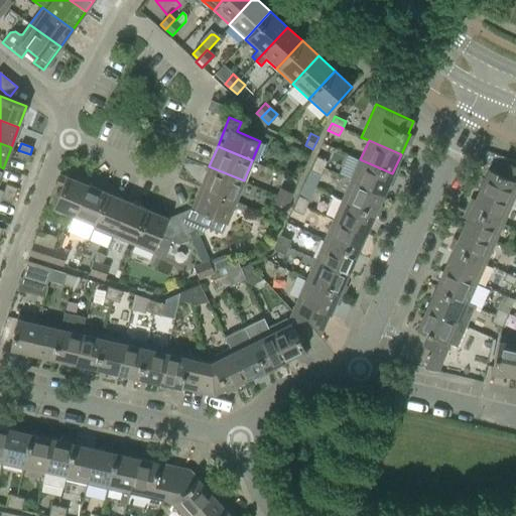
[(27,162),(30,154),(18,150),(15,157),(27,162)]
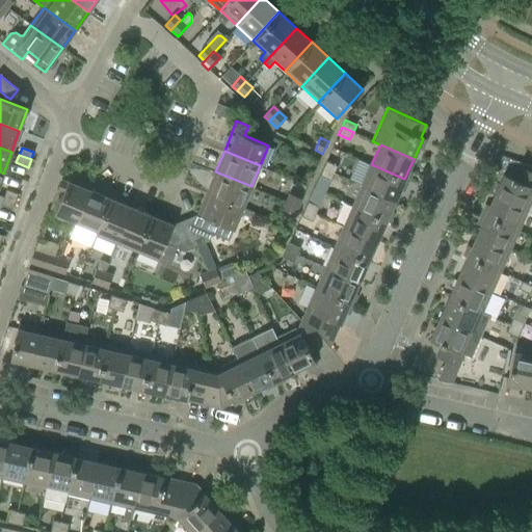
[(323,167),(335,173),(338,166),(326,161),(323,167)]
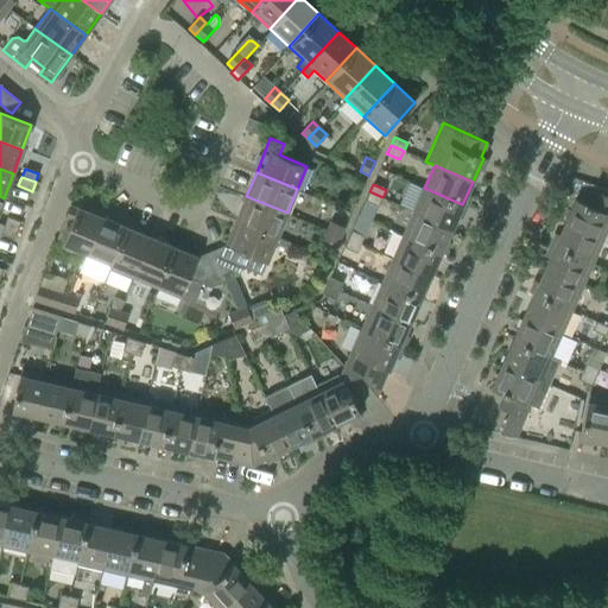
[(424,188),(415,210),(453,228),(462,204),(424,188)]
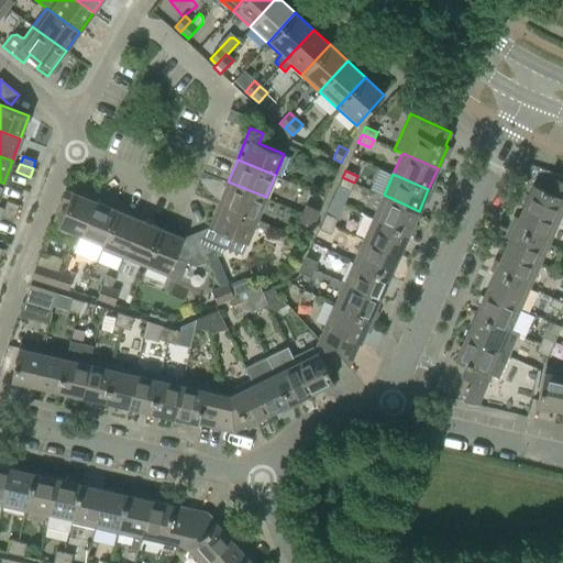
[(533,184),(522,207),(559,222),(562,211),(562,180),(549,175),(543,188),(533,184)]
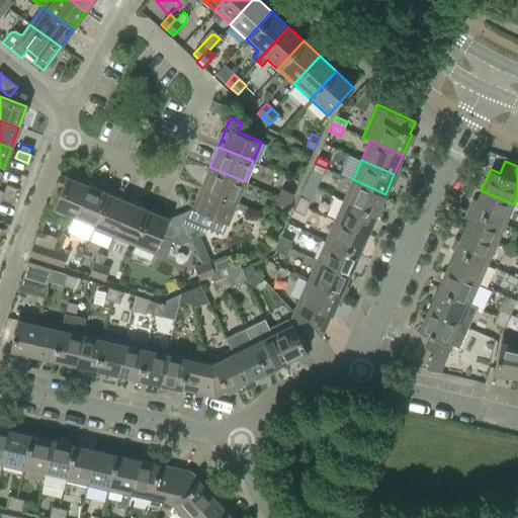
[(326,168),(315,163),(311,171),(322,176),(326,168)]
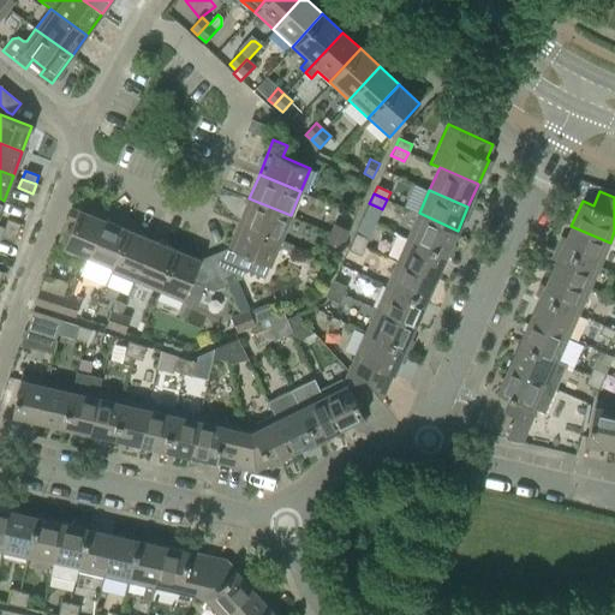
[(249,198),(239,222),(280,239),(291,215),(249,198)]
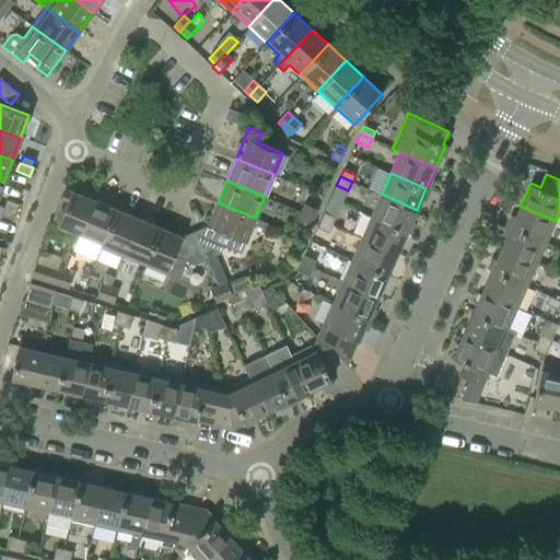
[(56,229),(78,237),(93,199),(71,190),(56,229)]
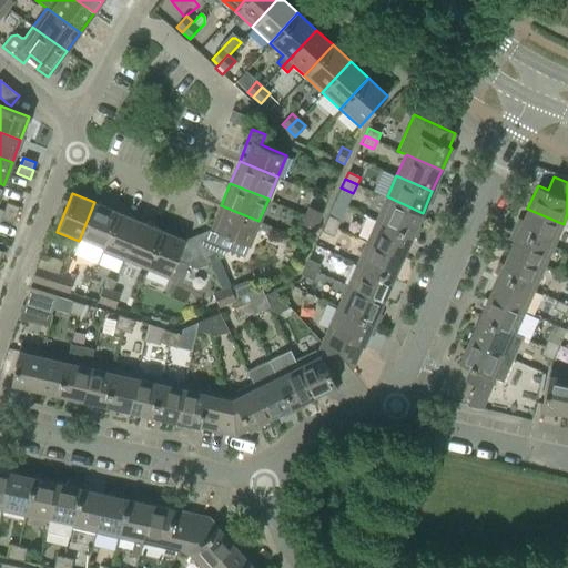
[(387,196),(377,219),(413,234),(423,213),(387,196)]
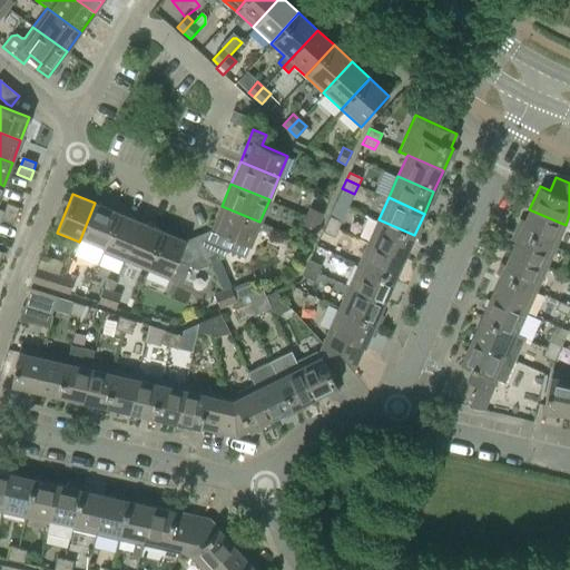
[(7,203),(5,210),(3,212),(16,216),(19,207),(7,203)]
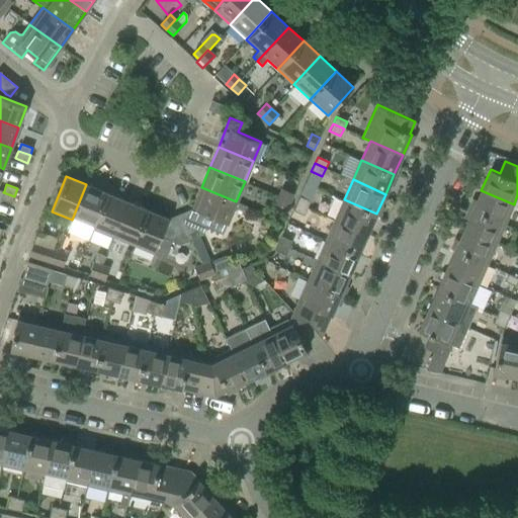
[(72,220),(92,228),(106,193),(86,184),(72,220)]
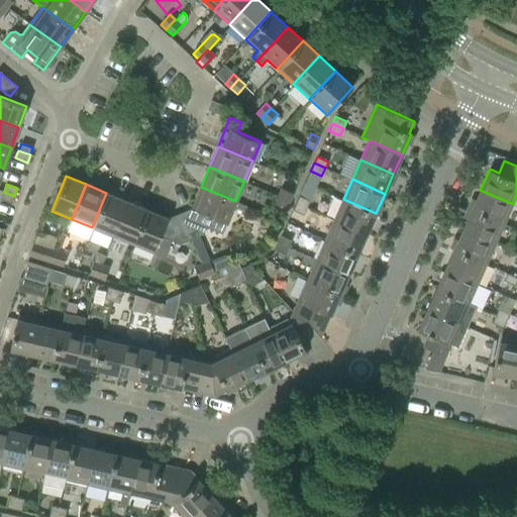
[(201,187),(192,208),(180,213),(191,239),(201,265),(206,276),(214,273),(199,236),(203,234),(205,227),(222,234),(235,201),(201,187)]
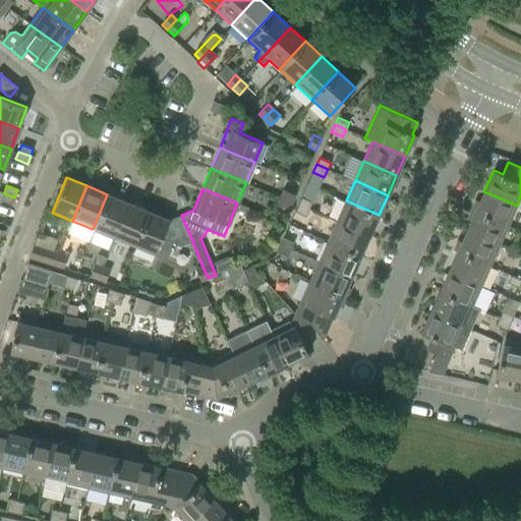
[(4,192),(0,190),(0,201),(2,200),(12,205),(14,197),(3,193),(4,192)]
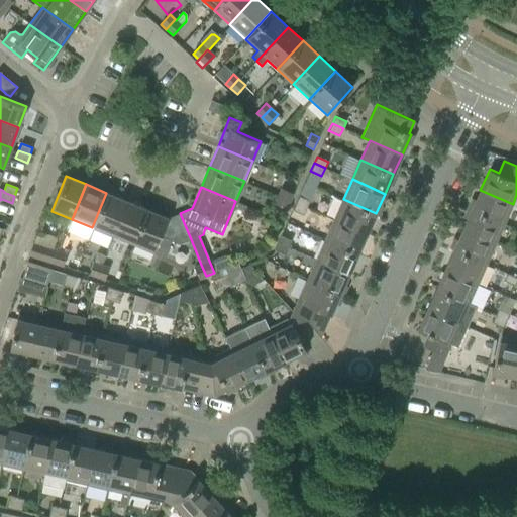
[(279,195),(290,200),(293,194),(281,189),(279,195)]
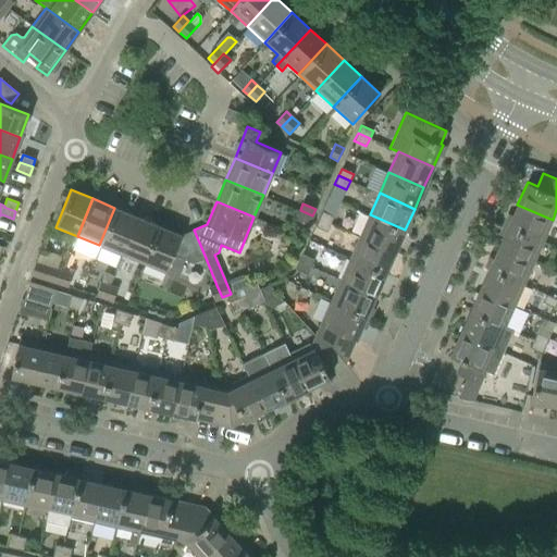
[(517,205),(508,226),(543,242),(553,220),(517,205)]
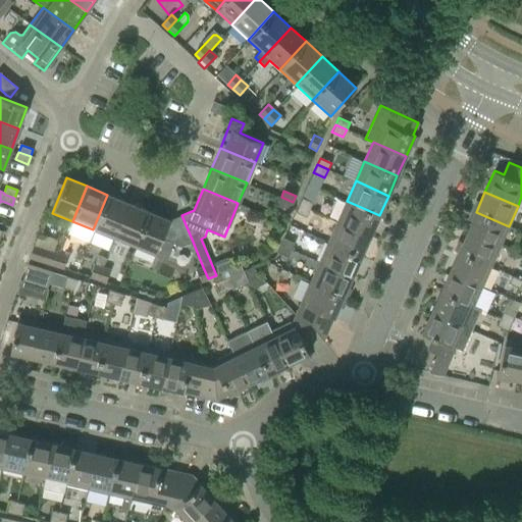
[(93,229),(113,238),(127,203),(107,195),(93,229)]
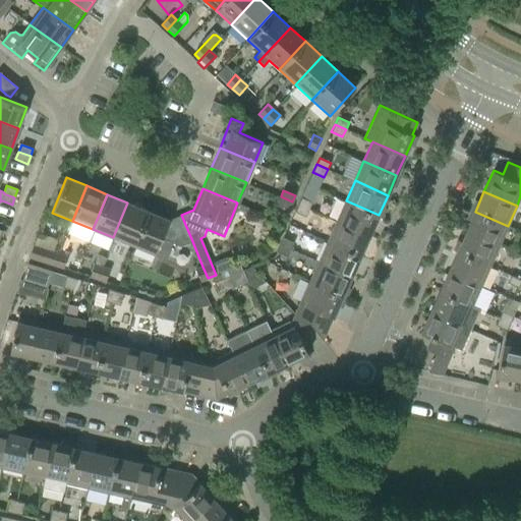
[(292,201),(281,196),(277,205),(288,211),(292,201)]
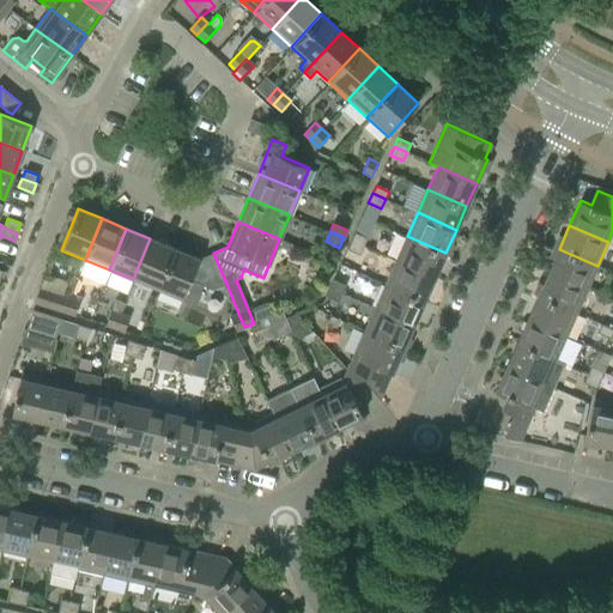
[(351,240),(364,246),(368,238),(354,232),(351,240)]
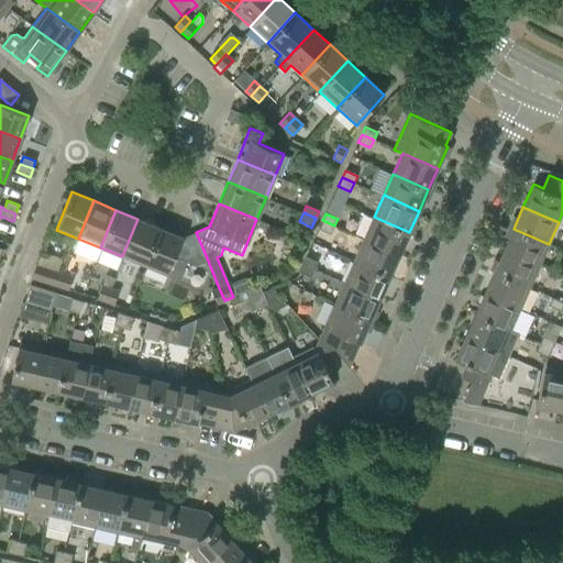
[(374,217),(364,239),(399,254),(409,232),(374,217)]
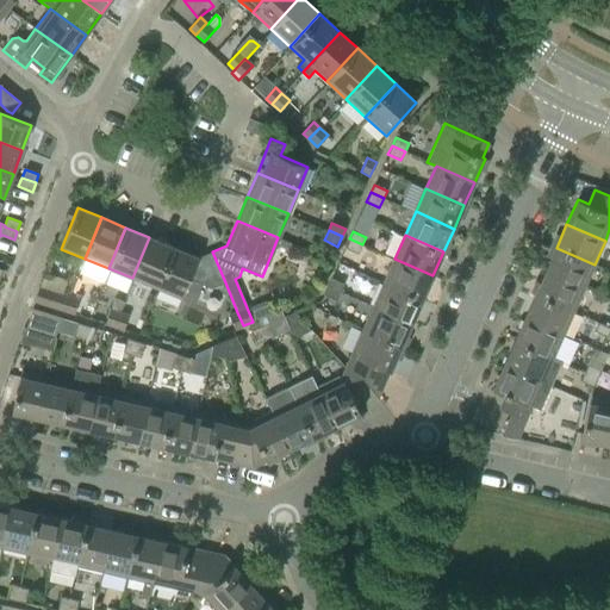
[(132,278),(155,288),(173,247),(149,237),(132,278)]
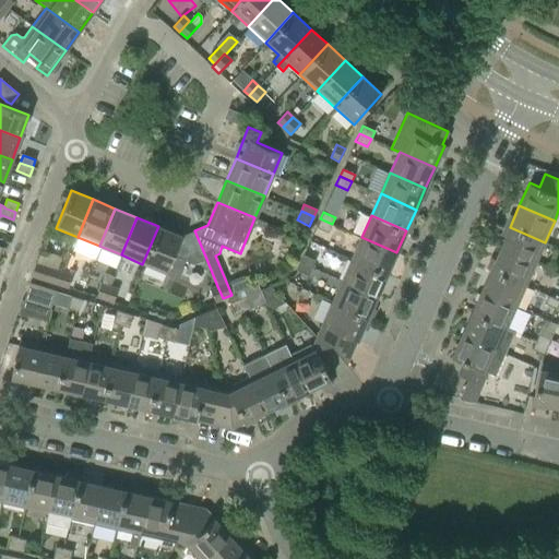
[(332,224),(320,218),(317,227),(328,233),(332,224)]
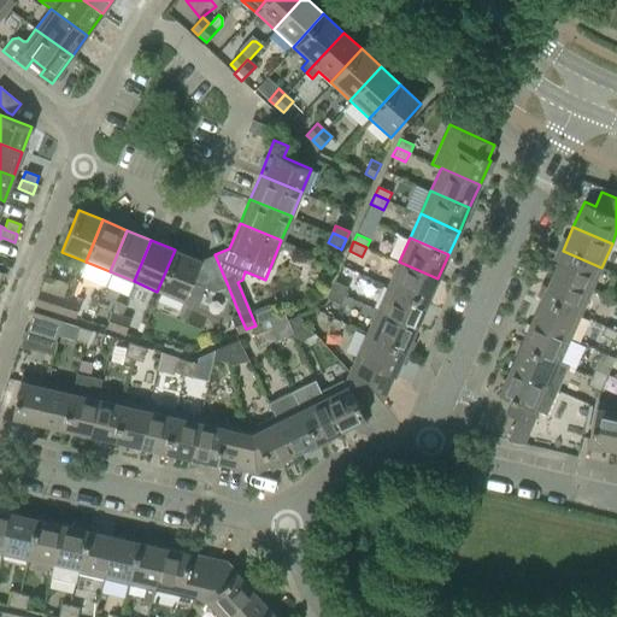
[(157,292),(183,303),(195,307),(197,305),(199,303),(203,293),(203,291),(204,288),(213,292),(228,286),(215,254),(200,260),(175,250),(157,292)]
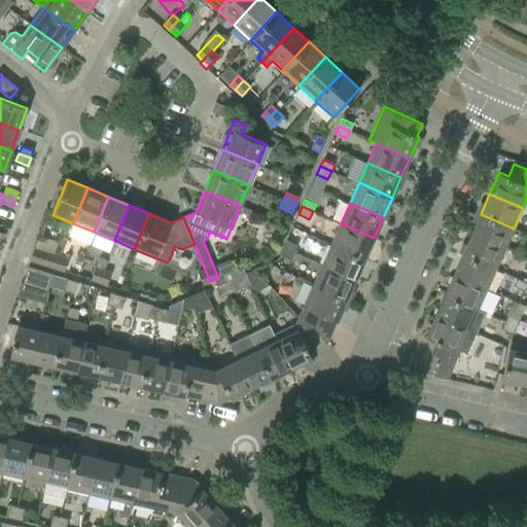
[(481,214),(471,235),(504,249),(514,229),(481,214)]
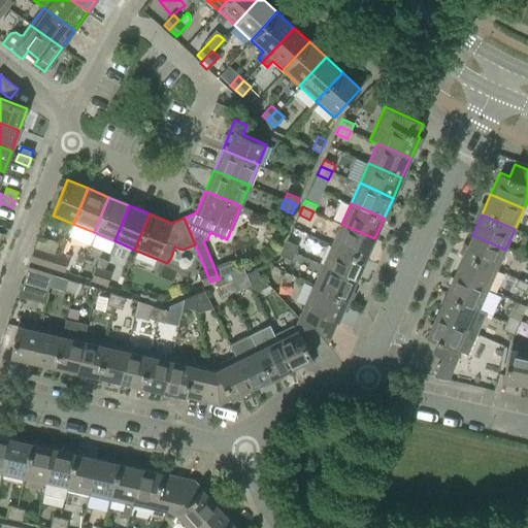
[(341,224),(332,243),(365,259),(374,238),(341,224)]
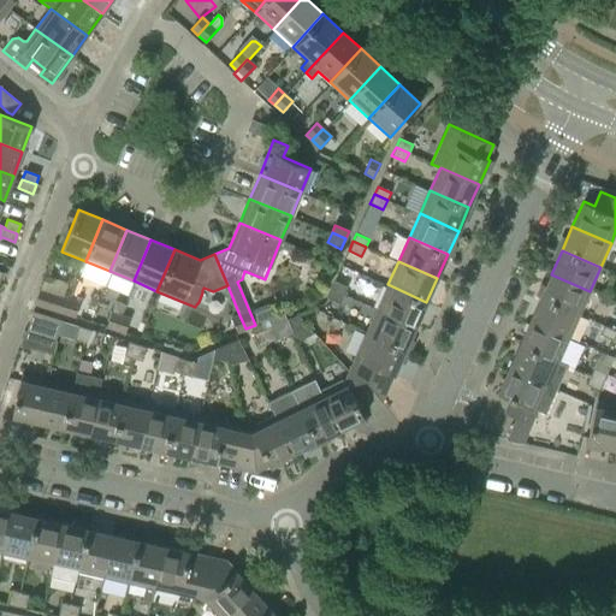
[(551,274),(540,298),(579,315),(590,291),(551,274)]
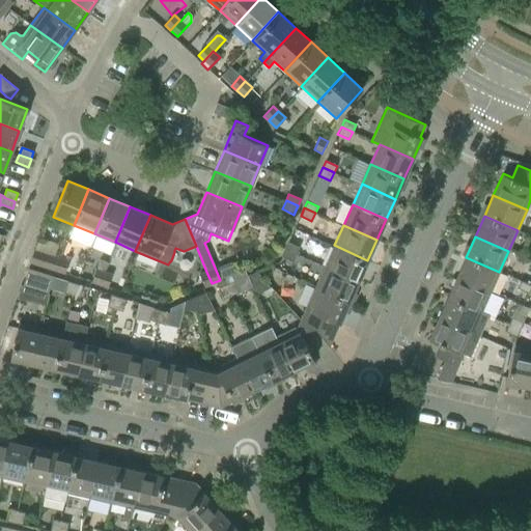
[(285,248),(297,253),(300,247),(288,242),(285,248)]
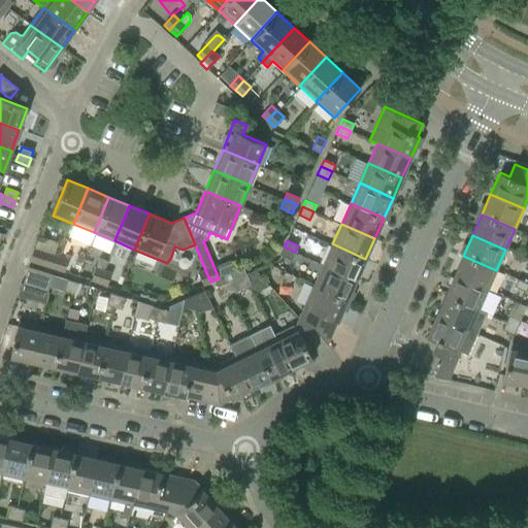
[(332,243),(323,265),(357,279),(365,259),(332,243)]
